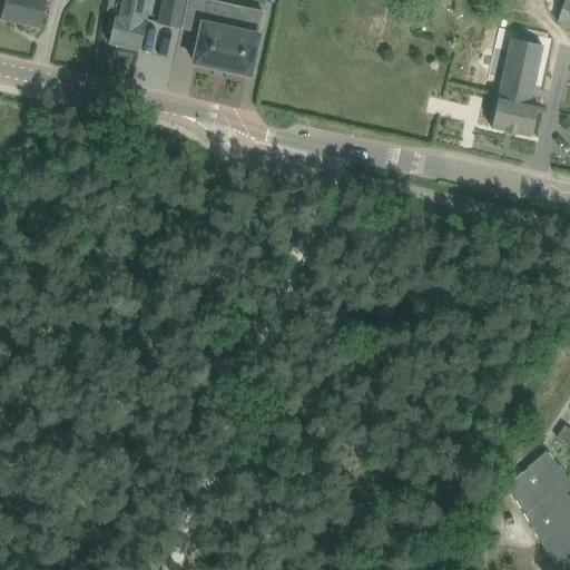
[(40,28),(46,0),(5,0),(0,19),(40,28)]
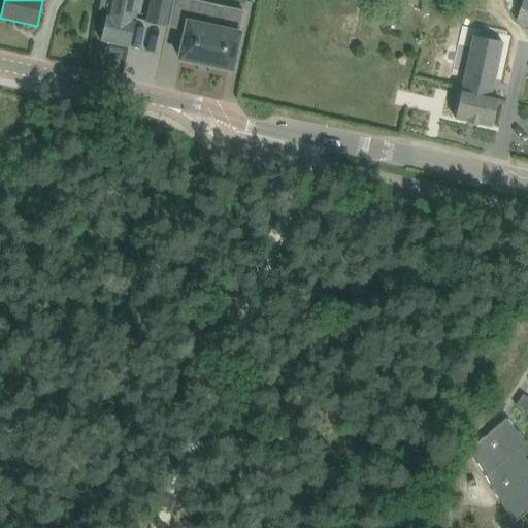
[(129,45),(135,21),(139,0),(100,0),(99,9),(107,11),(101,39),(129,45)]
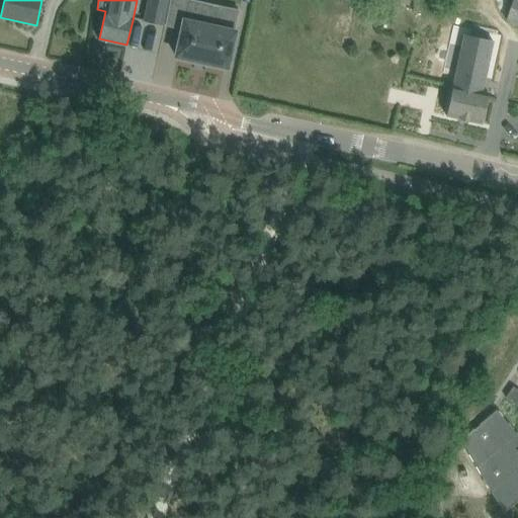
[(146,0),(141,22),(162,27),(168,0),(146,0)]
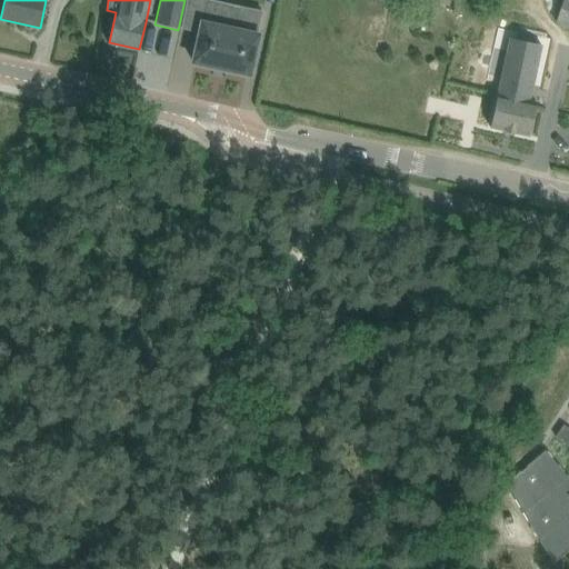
[(188,0),(182,27),(200,31),(193,61),(250,73),(259,35),(236,29),(241,7),(208,0),(188,0)]
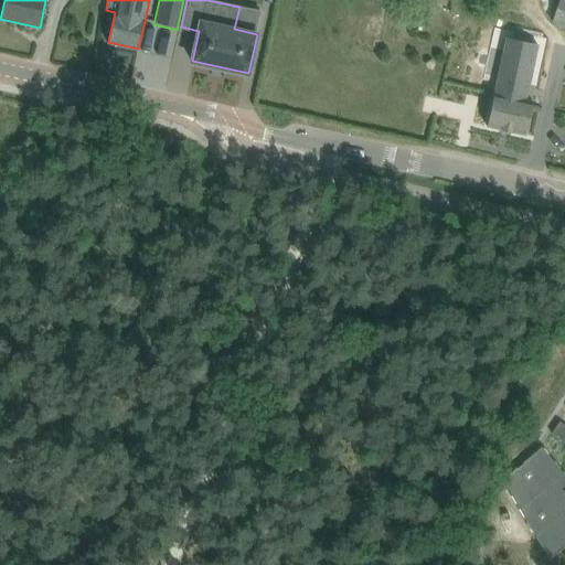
[(564,29),(564,0),(560,0),(551,23),(564,29)]
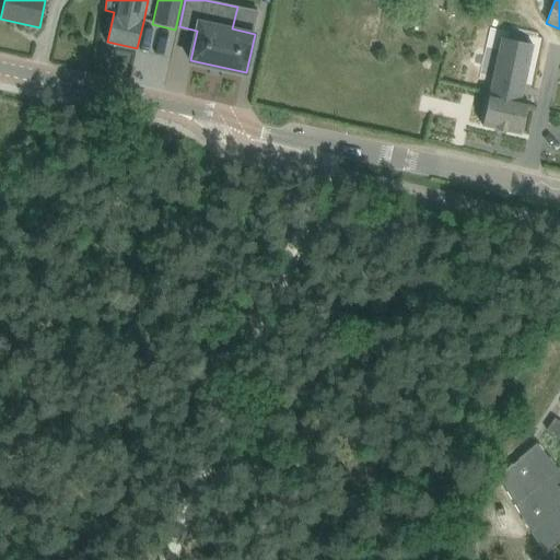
[(521,133),(528,98),(522,97),(534,45),(502,38),(482,125),(521,133)]
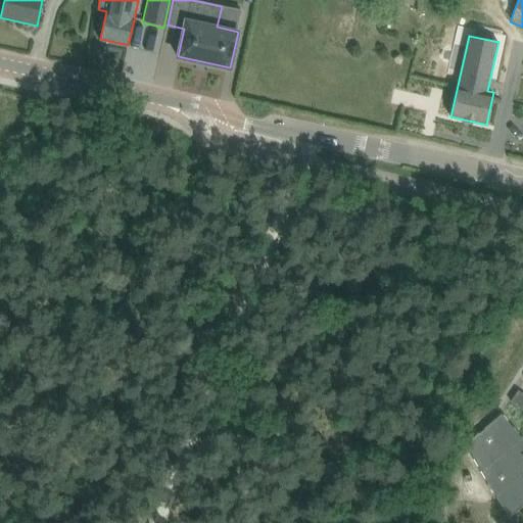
[(522,393),(518,390),(511,401),(522,410),(522,408),(522,393)]
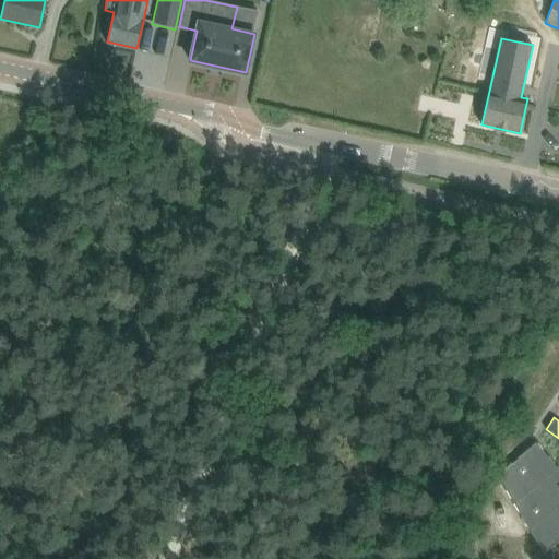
[(558,558),(558,467),(537,442),(536,442),(498,474),(543,552),(558,538),(558,558)]
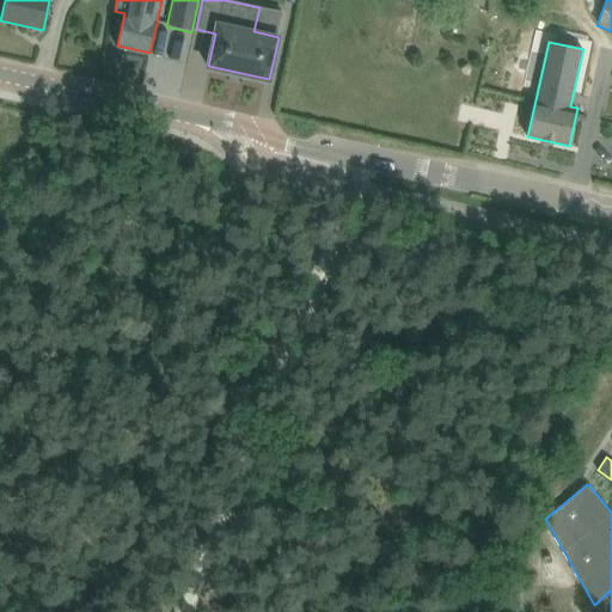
All buildings are outlined.
